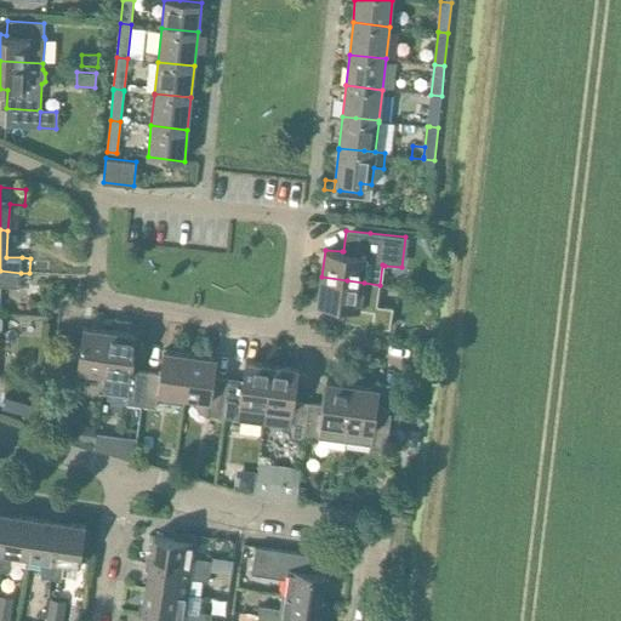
[(0,286),(20,288),(21,273),(0,271),(0,286)]
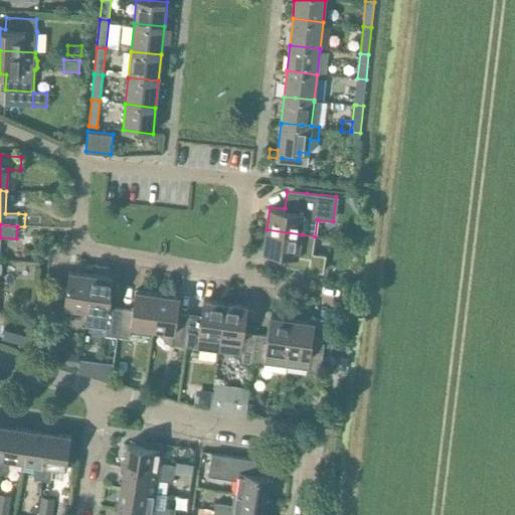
[(267,229),(264,251),(283,254),(281,267),(309,270),(309,271),(323,273),(326,255),(313,253),(315,236),(302,234),(288,232),(267,229)]
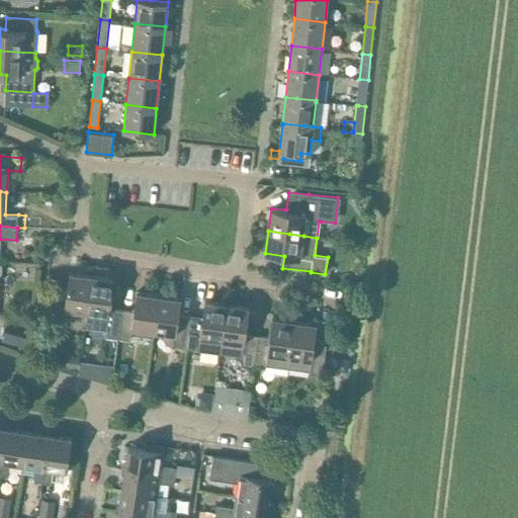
[(44,300),(41,318),(42,318),(51,319),(64,321),(65,314),(66,310),(68,310),(87,313),(92,276),(70,273),(67,296),(54,294),(53,301),(45,300),(44,300)]
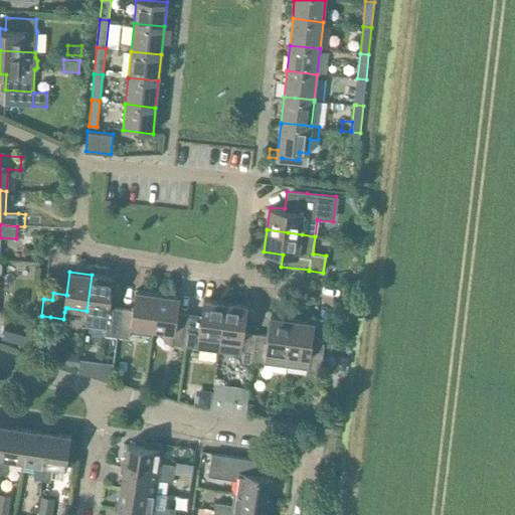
[(86,316),(84,325),(106,328),(106,334),(106,335),(118,337),(121,308),(110,307),(110,305),(114,278),(93,275),(92,275),(87,311),(86,316)]
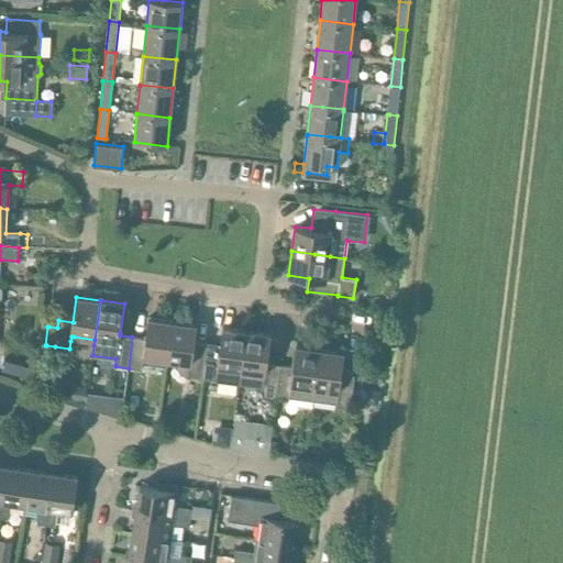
[(132,337),(129,368),(142,370),(144,357),(145,357),(166,361),(172,321),(148,318),(145,339),(132,337)]
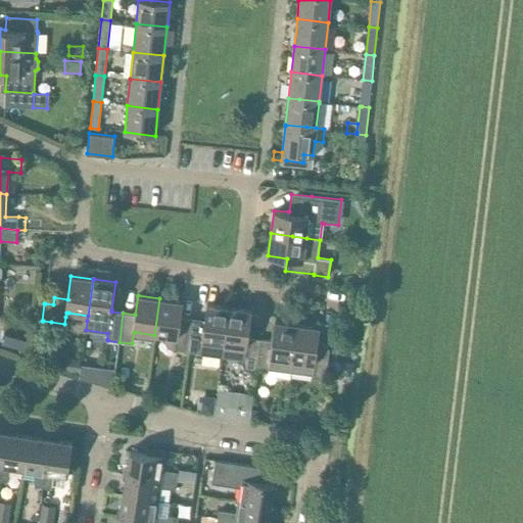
[(159,298),(154,335),(155,335),(164,336),(164,337),(165,340),(170,347),(173,349),(176,349),(176,350),(187,351),(192,319),(181,317),(183,301),(159,298)]
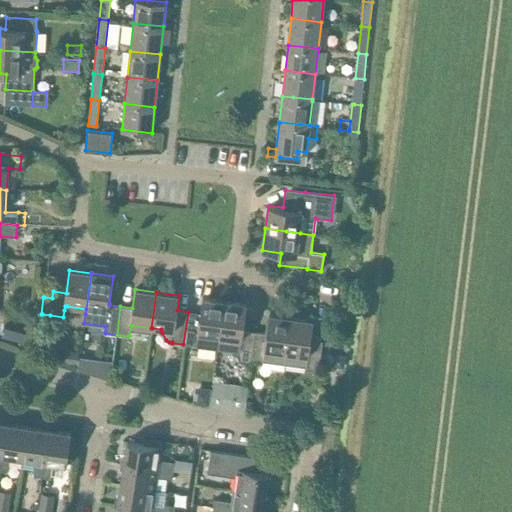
[(188,312),(183,344),(184,345),(218,349),(224,305),(224,301),(202,298),(200,313),(188,312)]
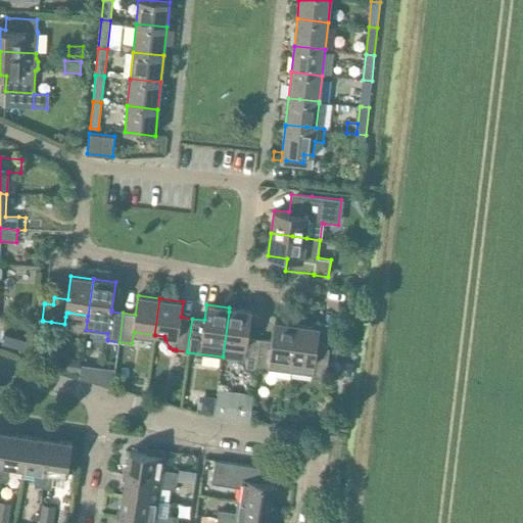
[(229,312),(223,357),(226,358),(237,359),(243,366),(243,370),(255,372),(255,367),(259,340),(248,338),(251,311),(229,307),(229,312)]
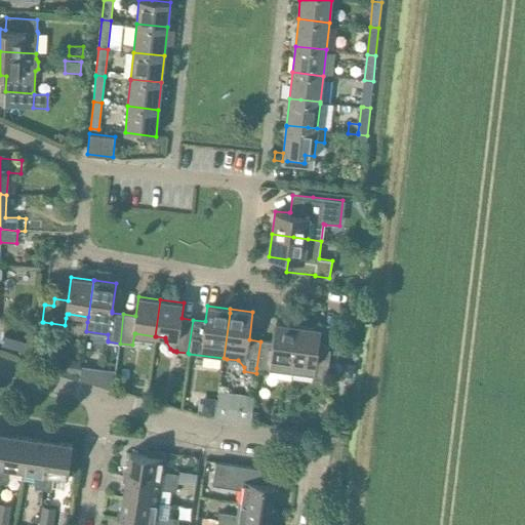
[(260,341),(256,368),(257,368),(289,373),(291,373),(297,325),(296,325),(276,322),(273,342),(260,341)]
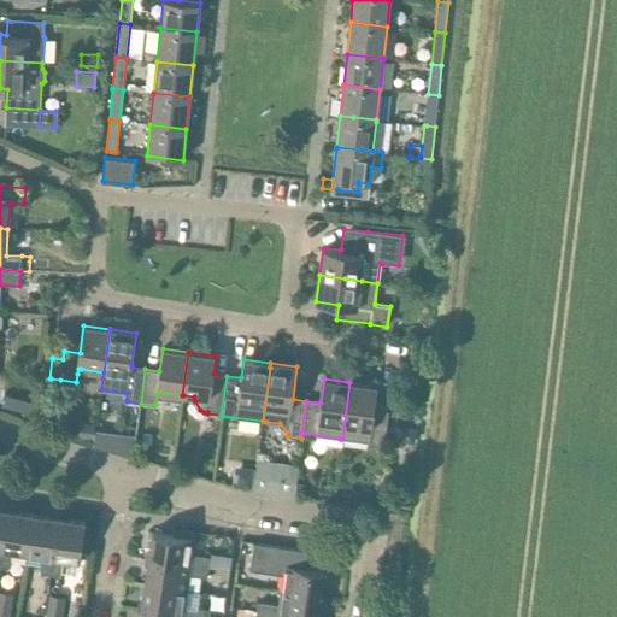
[(350,382),(342,439),(383,445),(388,411),(386,411),(387,406),(382,403),(375,401),(377,386),(350,382)]
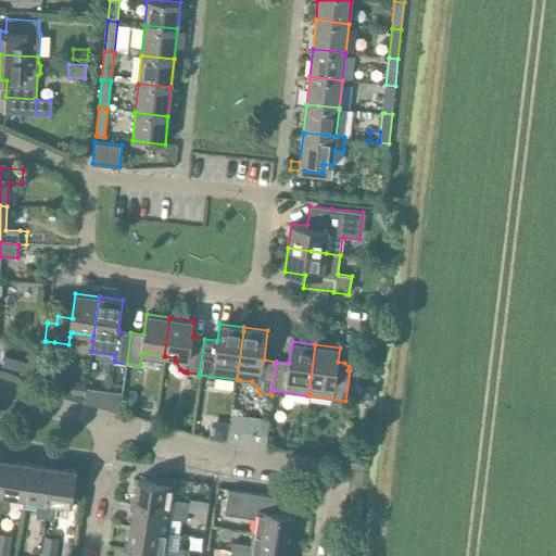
[(2,355),(0,365),(25,373),(28,362),(2,355)]
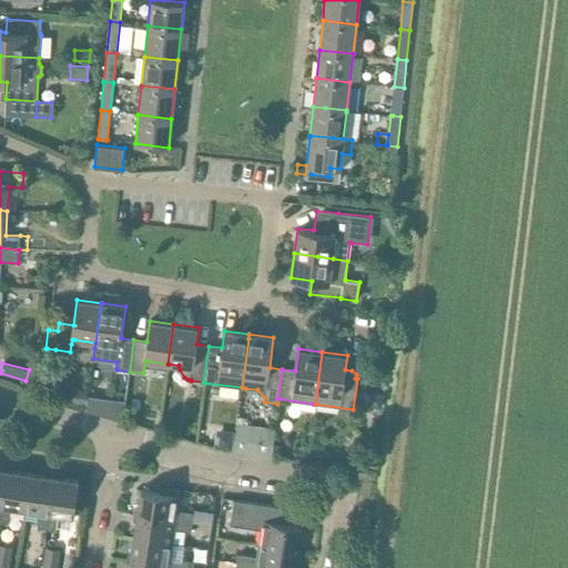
[(60,366),(46,364),(42,391),(57,393),(60,366)]
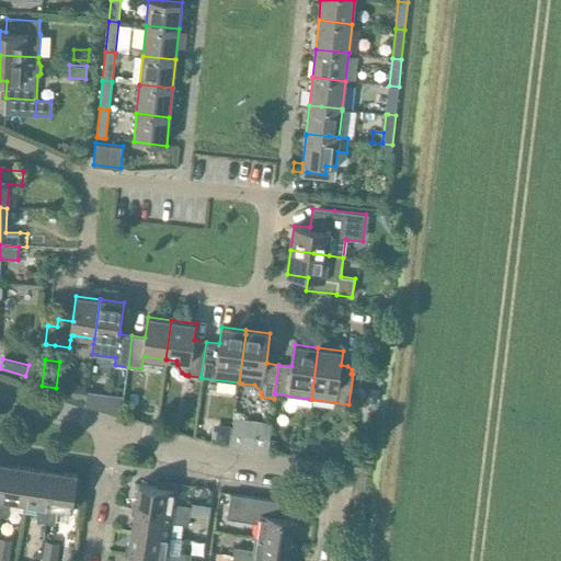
[(70,385),(69,398),(84,400),(86,386),(70,385)]
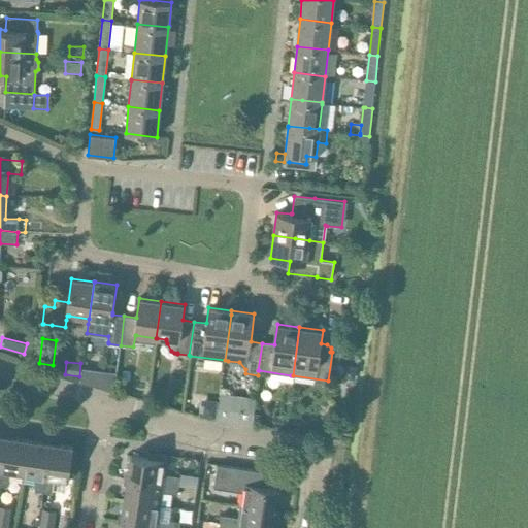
[(344,366),(342,377),(354,380),(356,368),(344,366)]
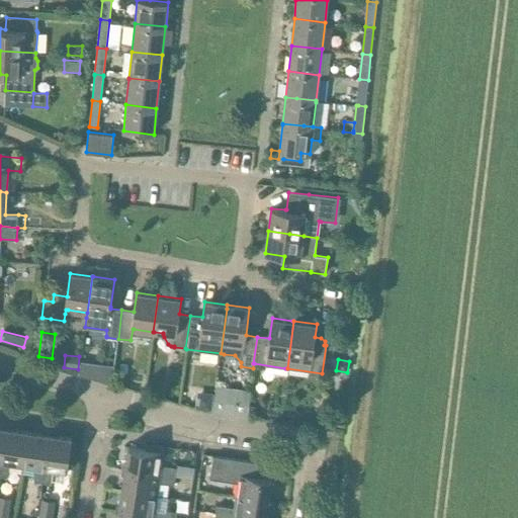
[(96,364),(93,379),(111,385),(113,366),(96,364)]
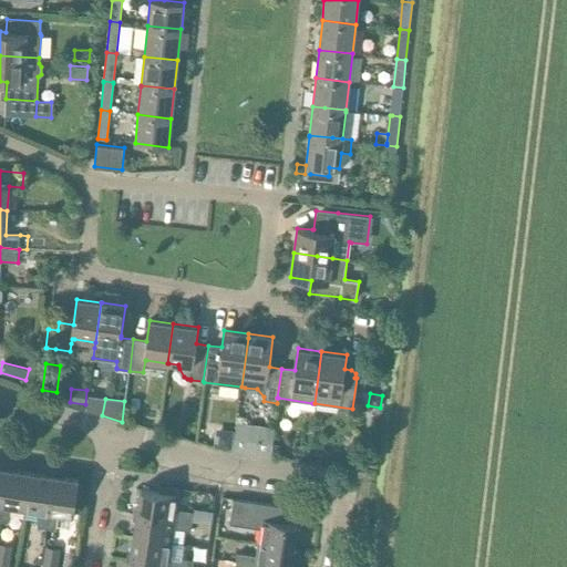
[(215,429),(213,446),(232,450),(234,439),(235,431),(215,429)]
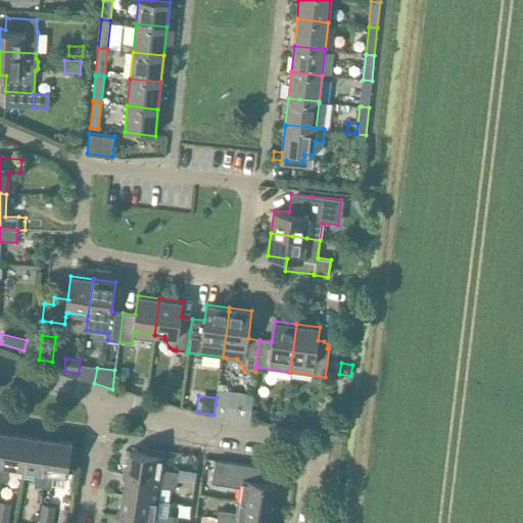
[(249,422),(250,410),(216,405),(214,415),(214,417),(249,422)]
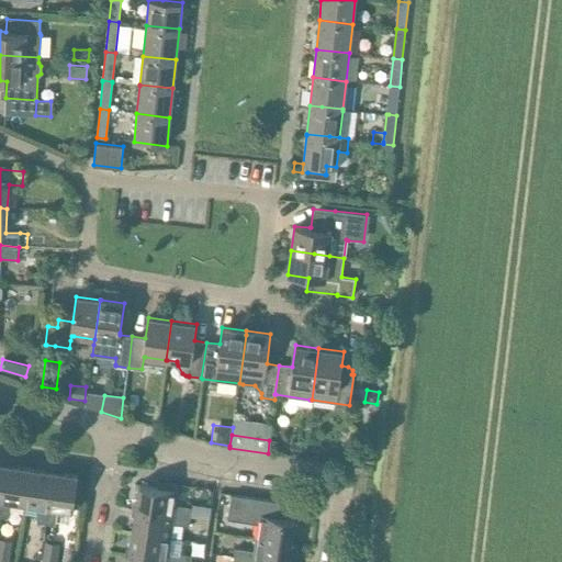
[(291,442),(290,451),(302,453),(303,444),(291,442)]
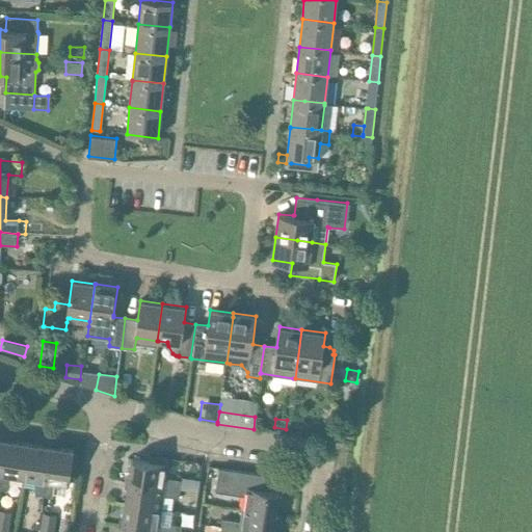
[(6,440),(0,481),(0,489),(7,490),(10,475),(24,477),(29,443),(6,440)]
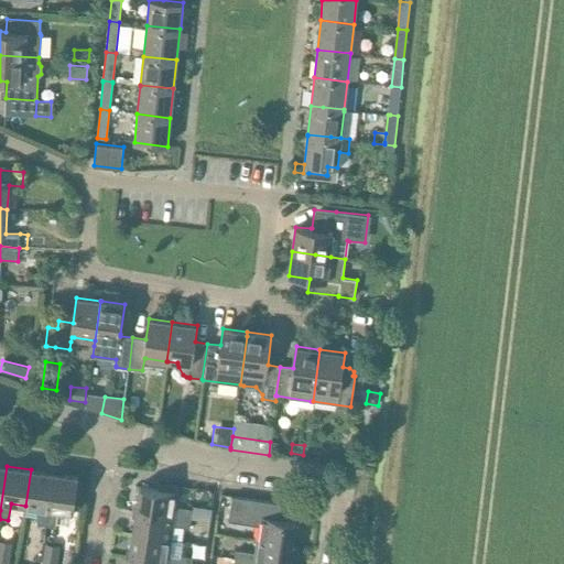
[(31,469),(25,506),(40,507),(36,524),(46,525),(54,474),(31,469)]
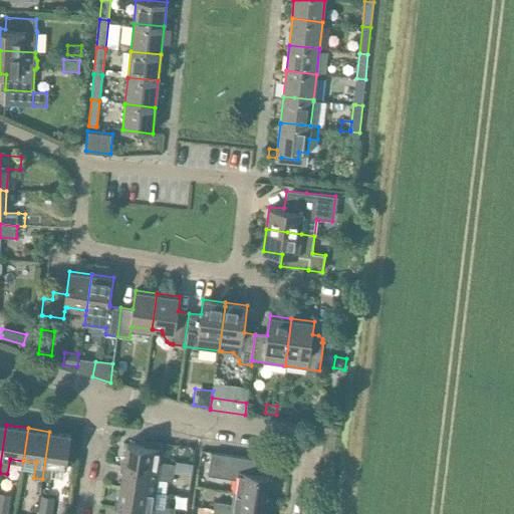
[(49,432),(42,479),(50,481),(52,465),(66,467),(71,435),(49,432)]
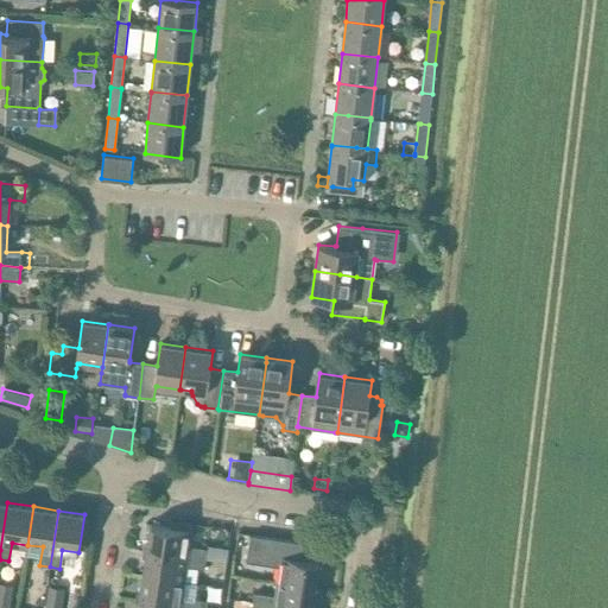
[(147,550),(147,551),(206,559),(207,549),(190,546),(192,531),(151,524),(147,550)]
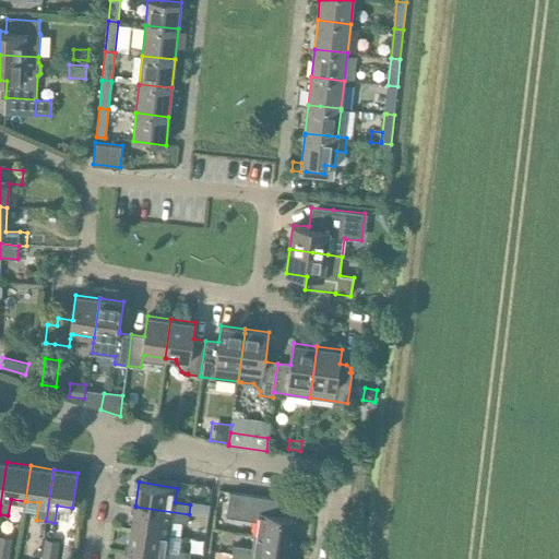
[(219,490),(217,506),(228,507),(227,509),(226,516),(258,521),(257,524),(256,533),(256,534),(290,539),(290,538),(294,518),(284,515),(286,500),(261,497),(259,496),(230,492),(219,490)]
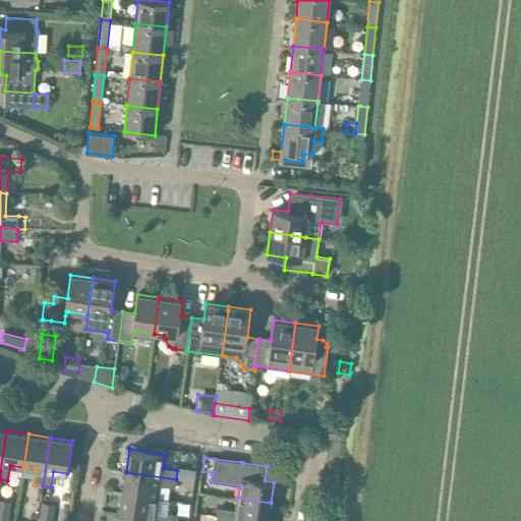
[(180,467),(179,480),(194,482),(196,469),(180,467)]
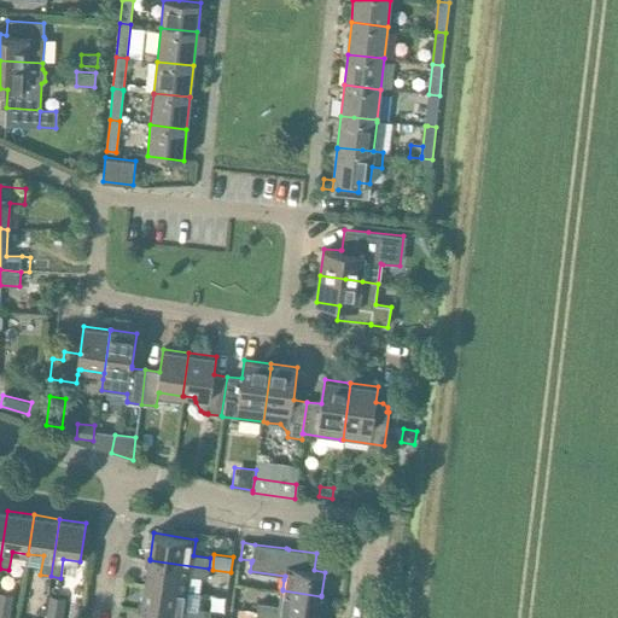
[(150,560),(145,586),(188,592),(190,577),(208,578),(209,569),(150,560)]
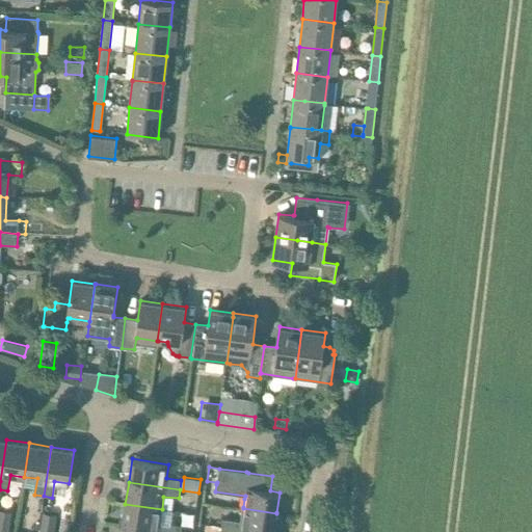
[(125,504),(122,525),(159,531),(166,531),(180,531),(181,526),(175,525),(169,525),(166,524),(160,523),(162,509),(125,504)]
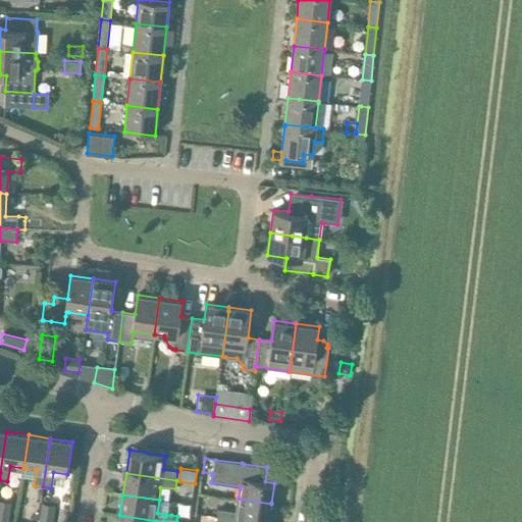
[(218,510),(217,517),(230,519),(236,520),(248,521),(268,521),(271,504),(239,499),(237,512),(218,510)]
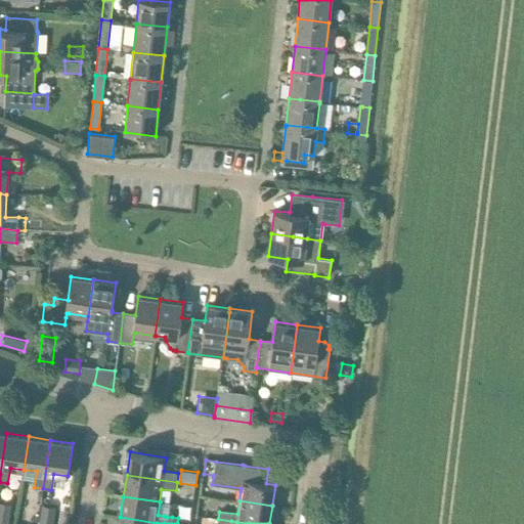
[(0,503),(0,523),(7,523),(10,505),(0,503)]
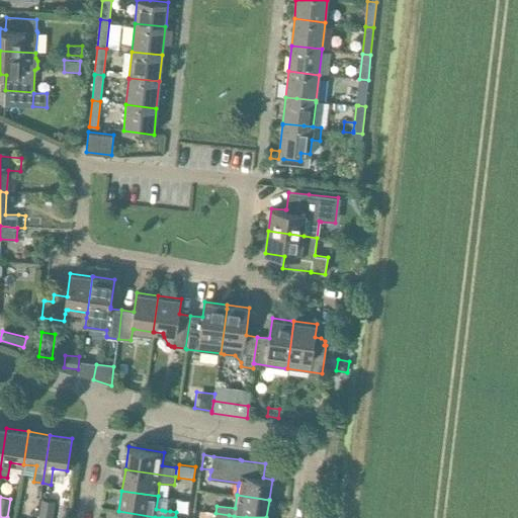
[(40,500),(37,517),(52,517),(55,502),(40,500)]
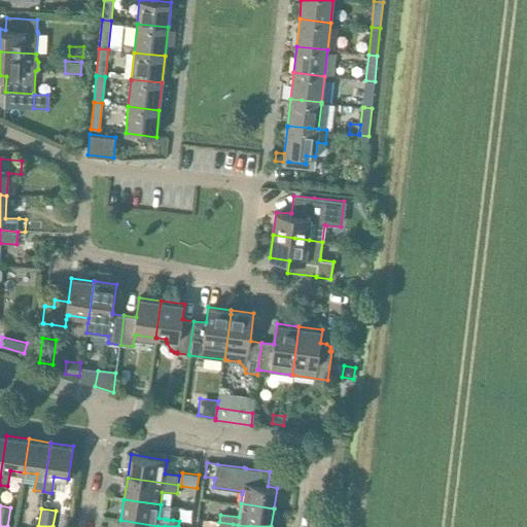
[(200,511),(198,518),(206,519),(207,510),(200,508),(200,511)]
